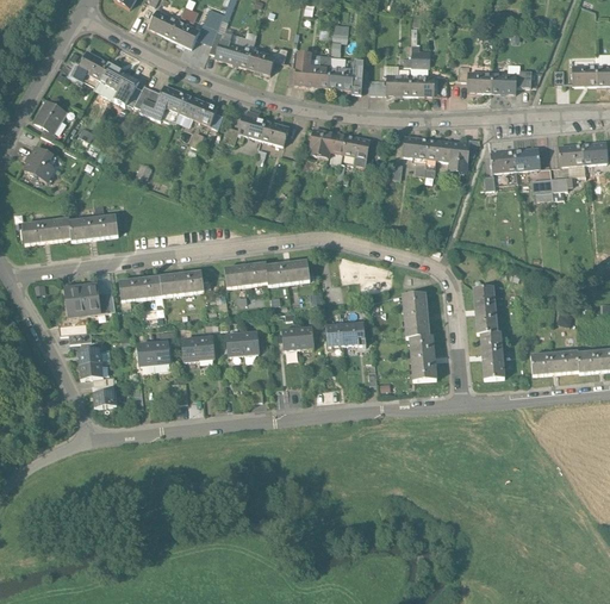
[(198,8),(192,6),(195,0),(187,0),(180,16),(193,22),(198,8)]
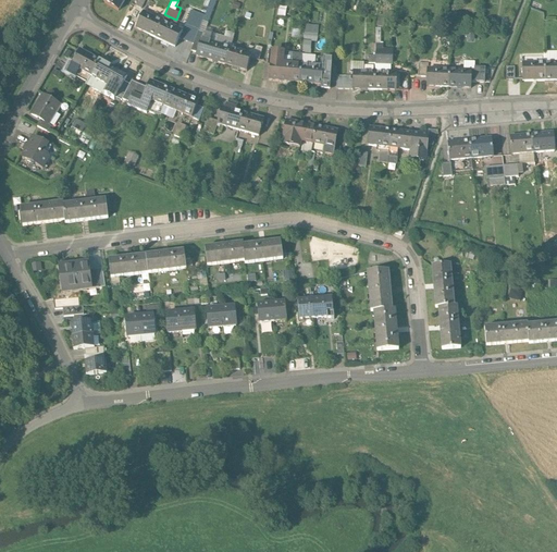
[(208,0),(202,14),(209,16),(214,0),(208,0)]
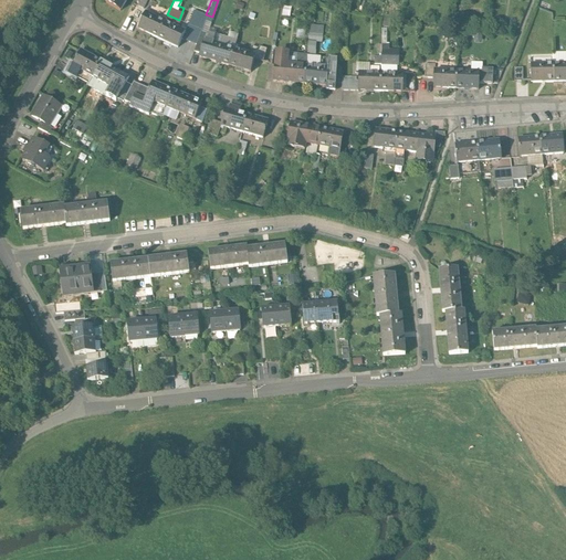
[(166,19),(147,9),(139,25),(158,34),(166,19)]
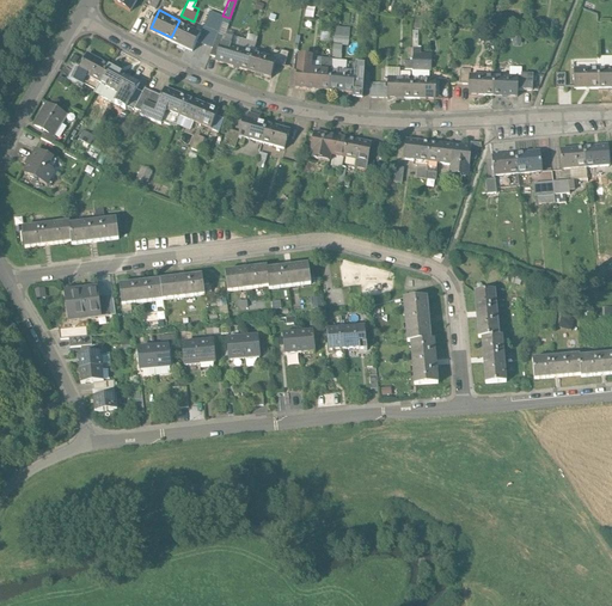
[(212,31),(197,25),(196,29),(201,31),(197,38),(213,44),(218,31),(222,20),(216,18),(212,31)]
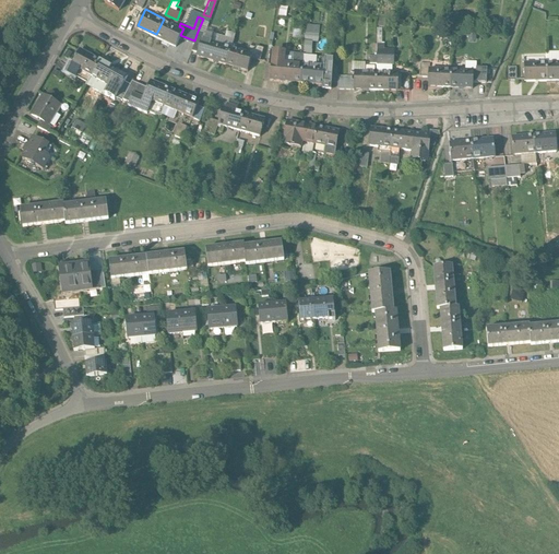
[(179,26),(164,19),(156,34),(176,45),(180,35),(183,28),(179,26)]
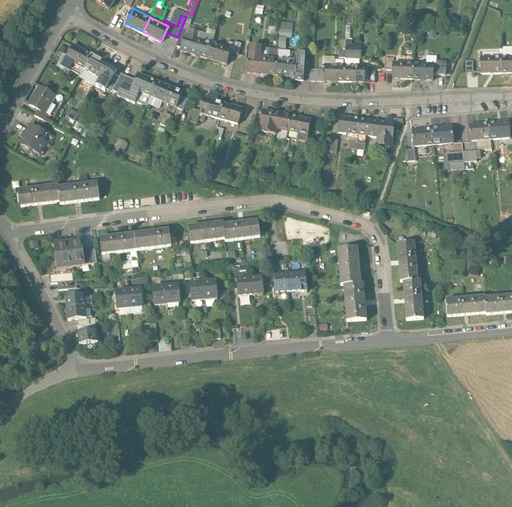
[(279,42),(285,42),(285,33),(291,33),(292,18),(279,18),(279,42)]
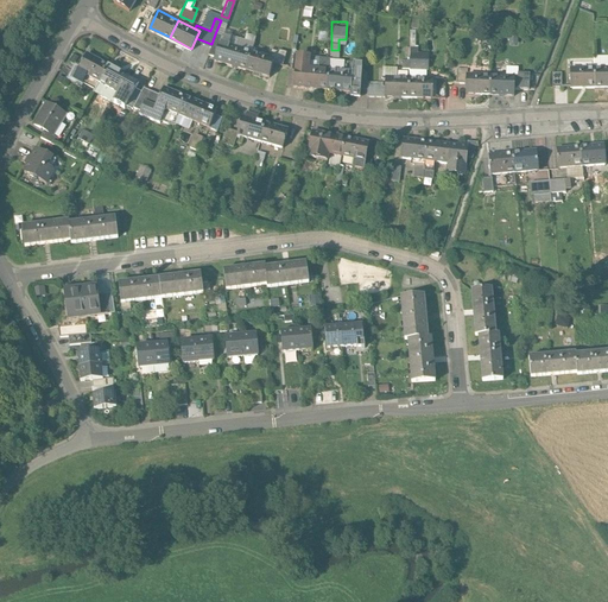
[(211,44),(208,51),(215,54),(221,32),(216,31),(211,44)]
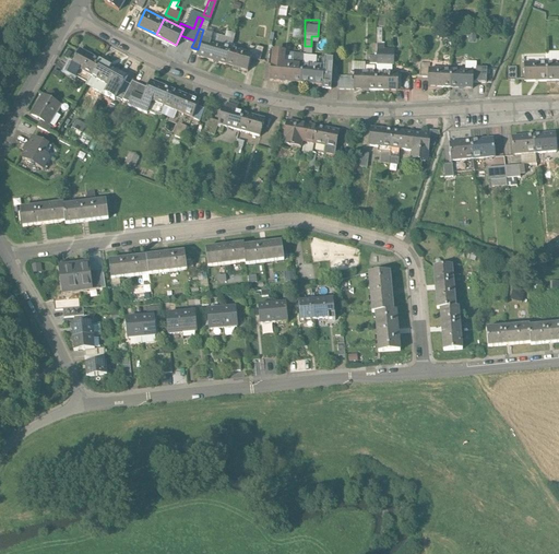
[(232,44),(211,38),(213,33),(212,33),(203,30),(198,49),(197,52),(227,61),(232,44)]
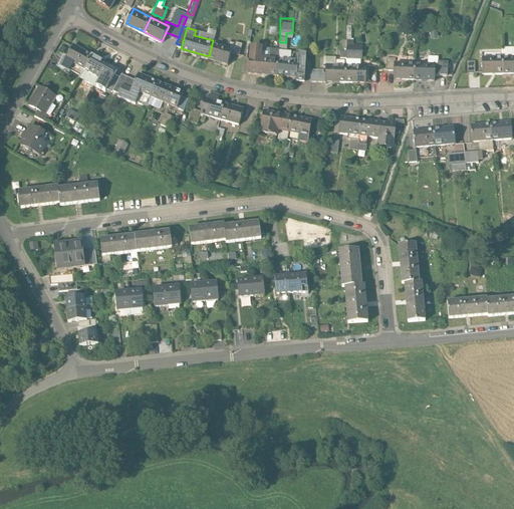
[(215,33),(196,28),(195,30),(196,30),(194,35),(213,40),(215,33)]
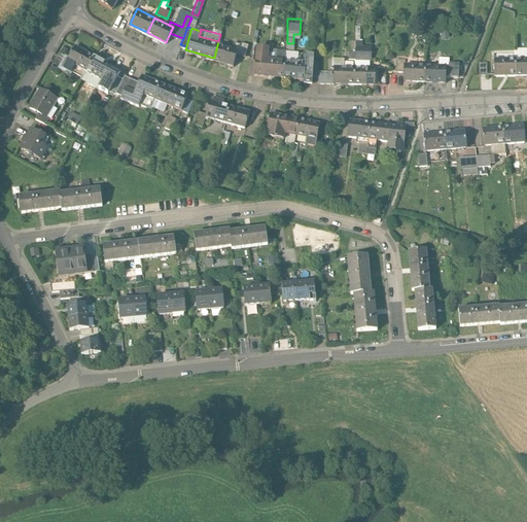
[(238,47),(218,41),(214,58),(234,64),(238,47)]
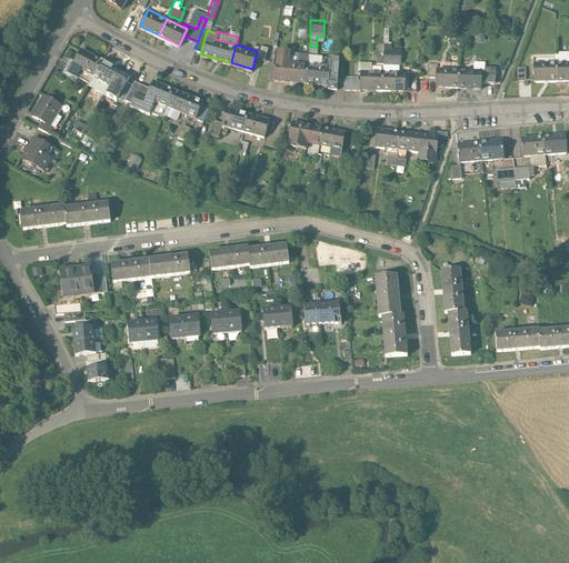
[(101,59),(81,48),(73,62),(72,63),(81,69),(92,74),(101,59)]
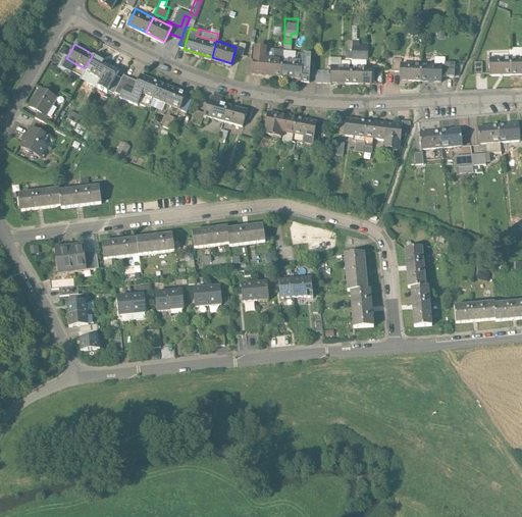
[(282,48),(263,47),(263,45),(255,44),(252,71),(280,73),(282,57),(282,48)]
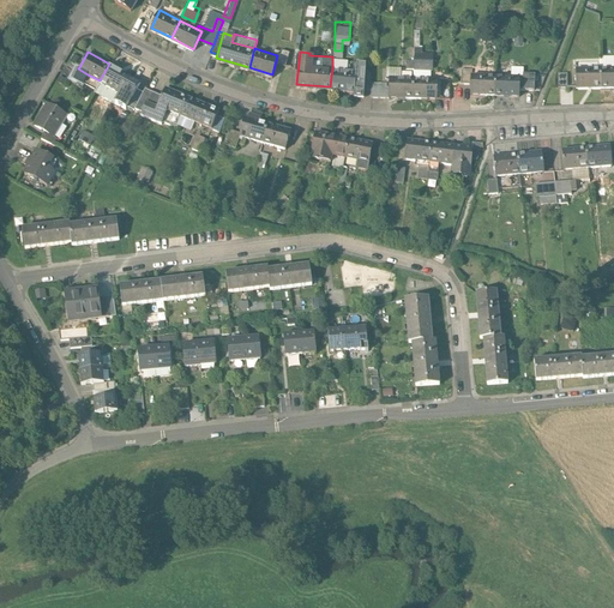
[(366,60),(356,59),(355,70),(356,70),(355,84),(363,84),(366,60)]
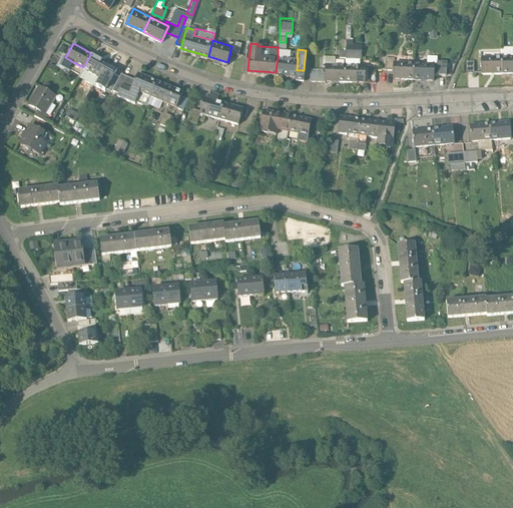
[(117,67),(91,53),(83,67),(100,77),(99,79),(108,83),(114,73),(117,67)]
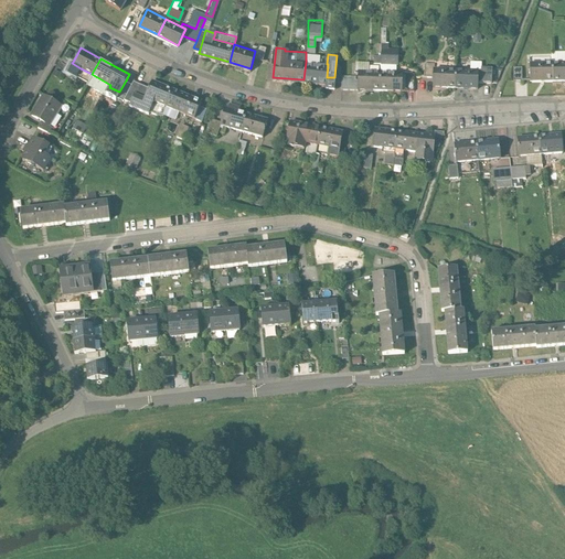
[(564,60),(552,61),(552,78),(564,77),(564,60)]
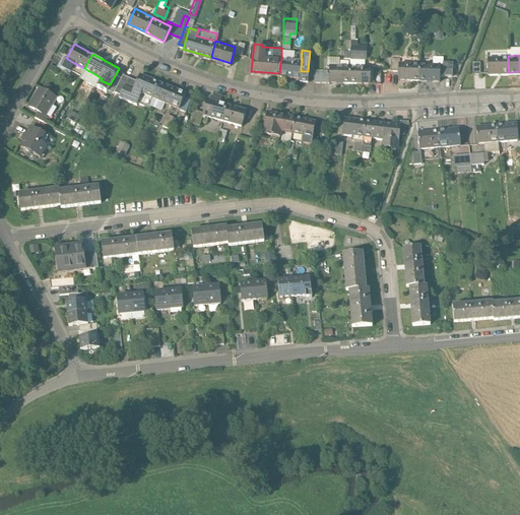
[(74,63),(66,58),(67,57),(65,56),(61,65),(70,70),(74,63)]
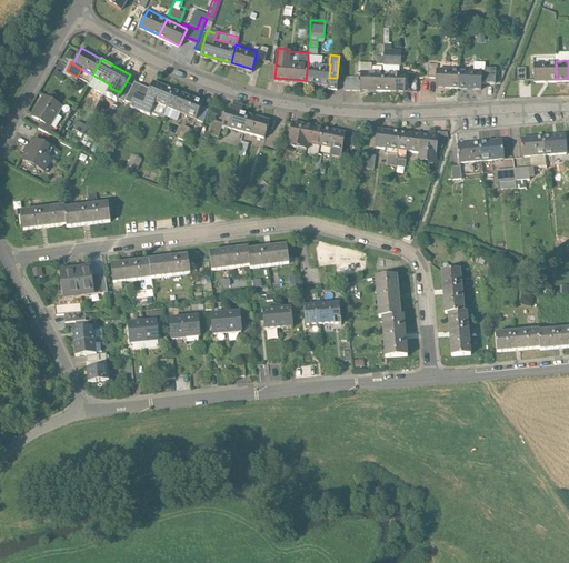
[(556,61),(533,62),(533,79),(556,79),(556,61)]
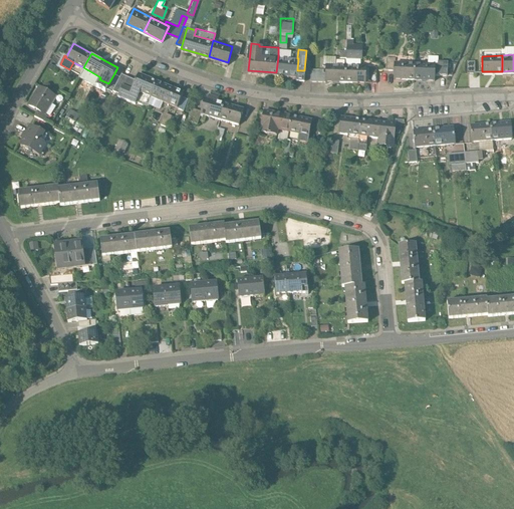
[(297,58),(278,56),(276,72),(288,73),(296,74),(297,70),(298,58),(297,58)]
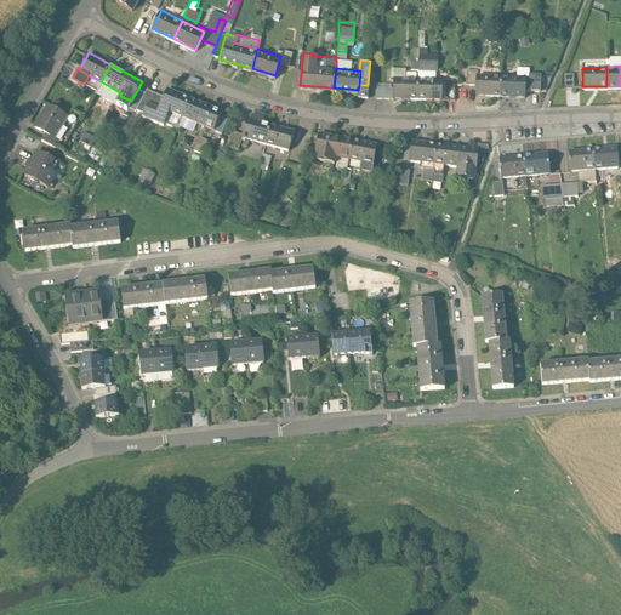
[(540,72),(524,70),(524,75),(525,75),(524,86),(539,87),(540,72)]
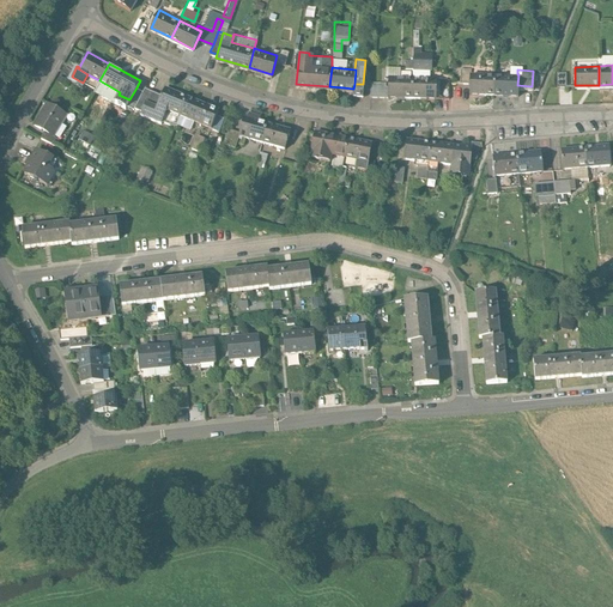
[(493,73),(469,72),(468,90),(493,91),(493,73)]
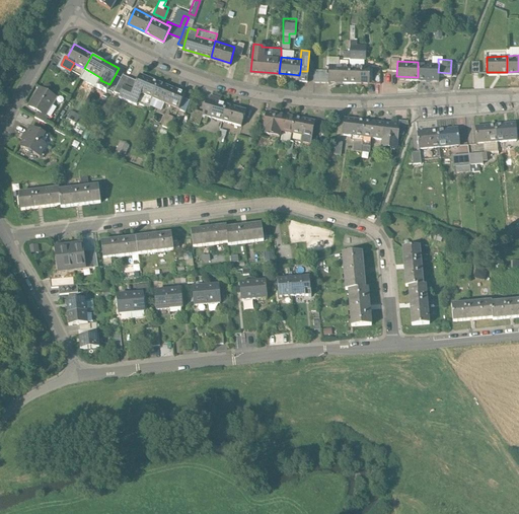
[(438,63),(418,62),(418,77),(438,78),(438,72),(439,63),(438,63)]
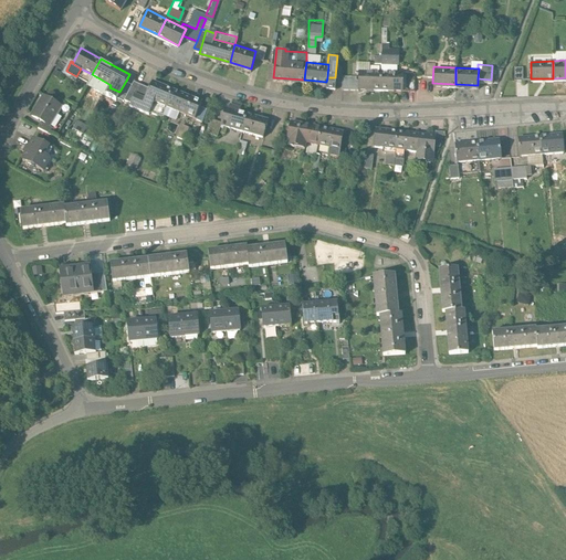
[(380,70),(358,70),(358,86),(380,87),(380,70)]
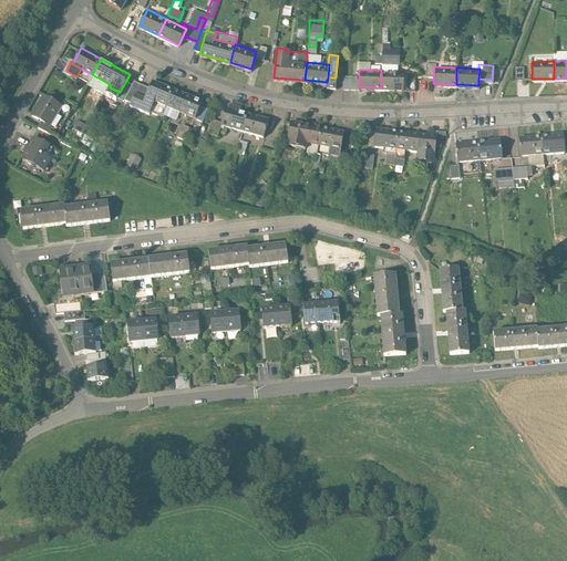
[(403,71),(381,70),(381,87),(403,87),(403,71)]
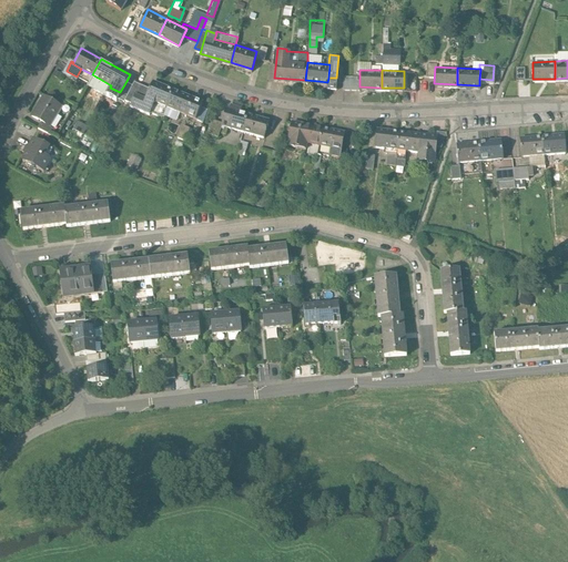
[(418,72),(407,72),(406,88),(418,89),(418,72)]
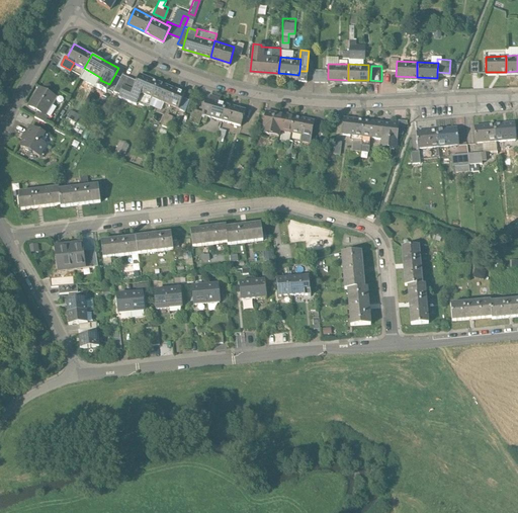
[(158,80),(140,72),(137,78),(137,79),(133,86),(134,87),(133,89),(122,85),(119,92),(118,94),(136,101),(137,99),(148,104),(152,95),(158,80)]
